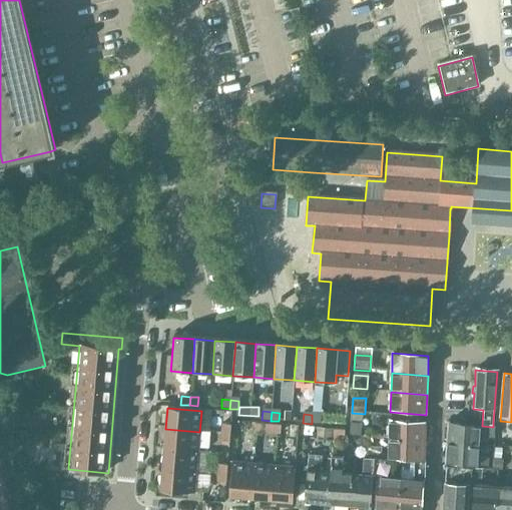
[(312,415),(312,424),(320,424),(321,416),(312,415)]
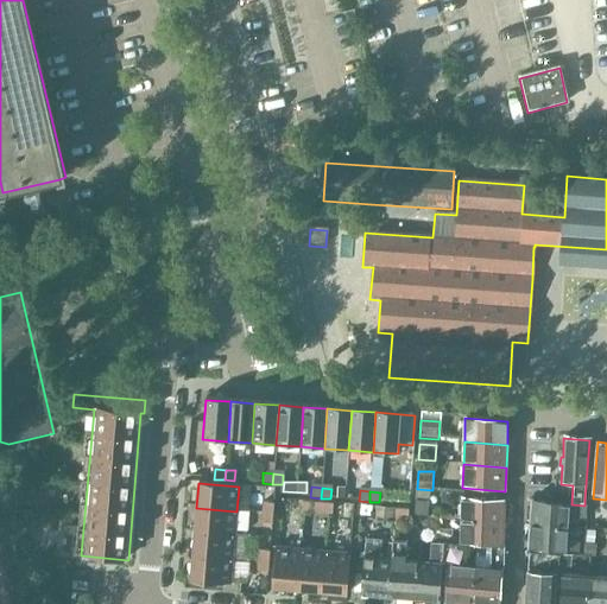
[(462,498),(461,521),(504,525),(504,501),(462,498)]
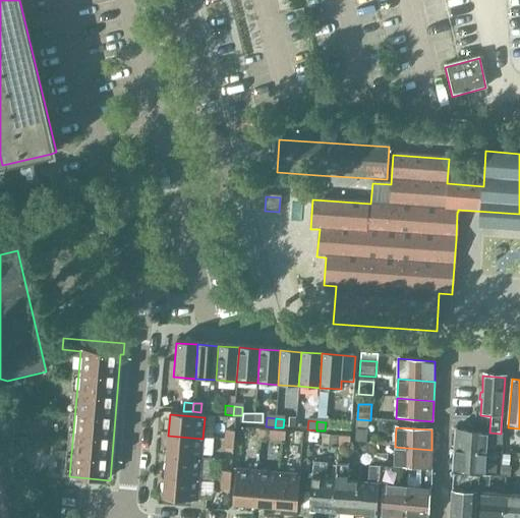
[(455,429),(453,451),(485,453),(485,445),(501,446),(501,435),(455,429)]
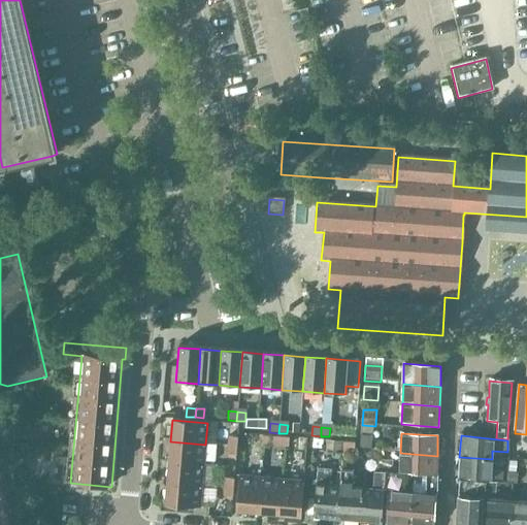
[(290,438),(262,436),(262,446),(289,448),(290,438)]
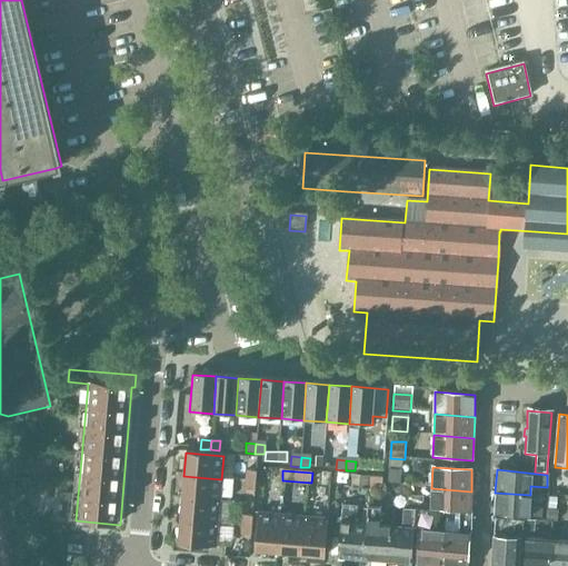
[(388,485),(400,485),(401,472),(388,470),(387,482),(388,485)]
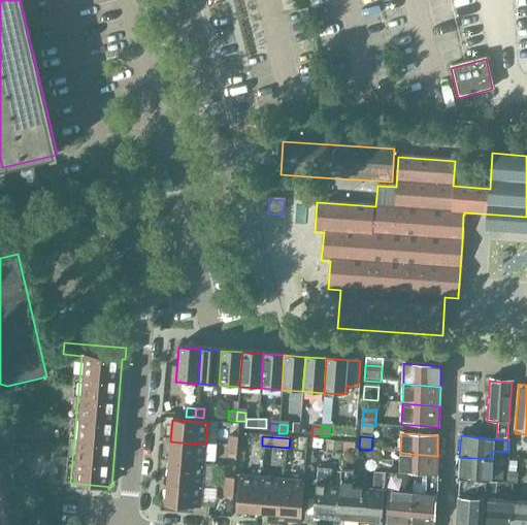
[(229,438),(228,447),(236,448),(237,438),(229,438)]
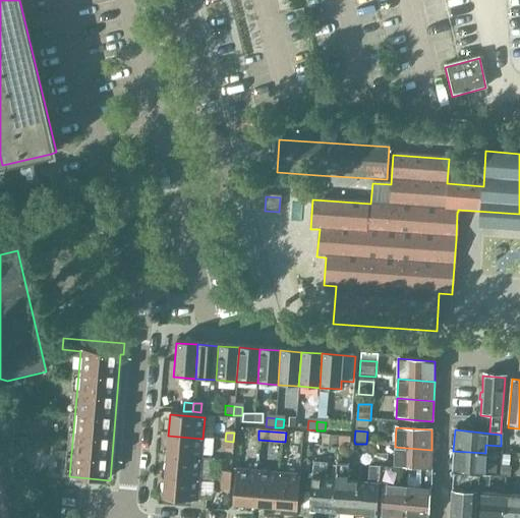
[(168,436),(167,457),(200,460),(203,439),(168,436)]
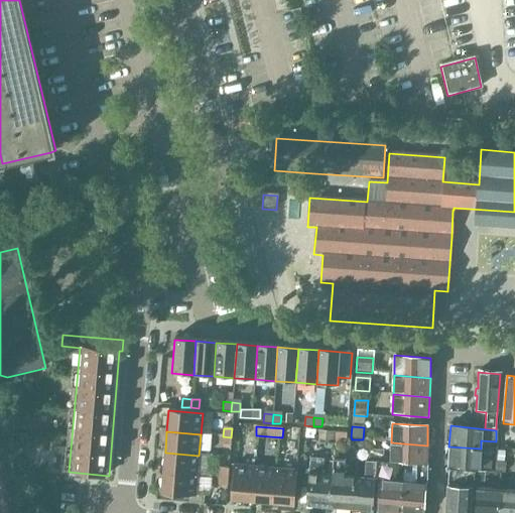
[(335,441),(346,442),(346,433),(336,432),(335,441)]
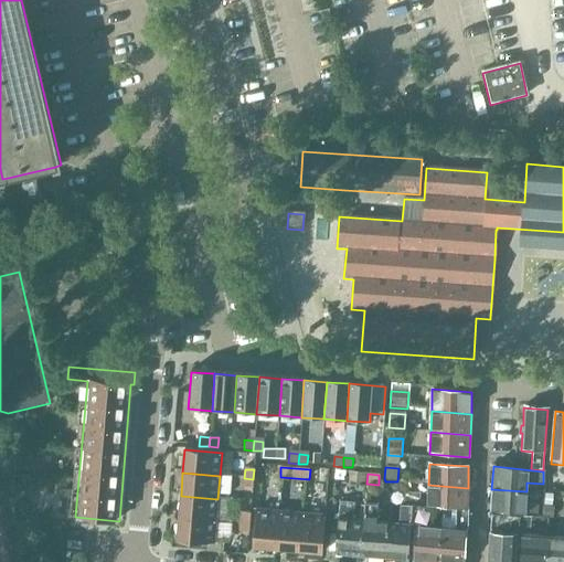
[(253,479),(244,478),(244,488),(253,488),(253,479)]
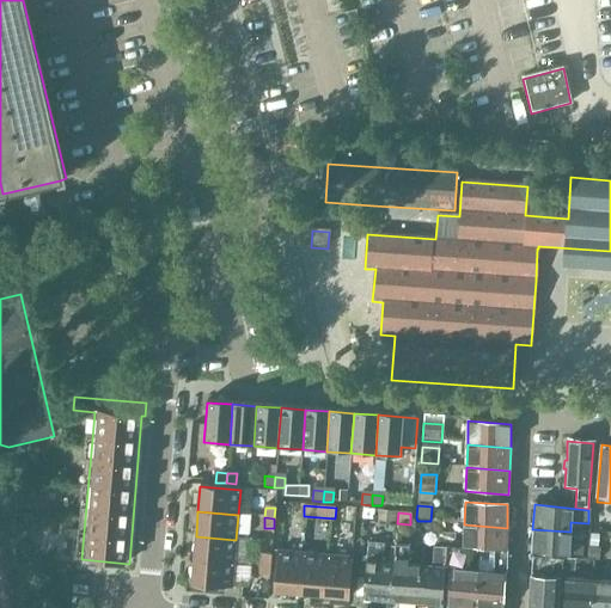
[(495,551),(494,573),(506,575),(507,551),(507,528),(464,524),(463,547),(495,551)]
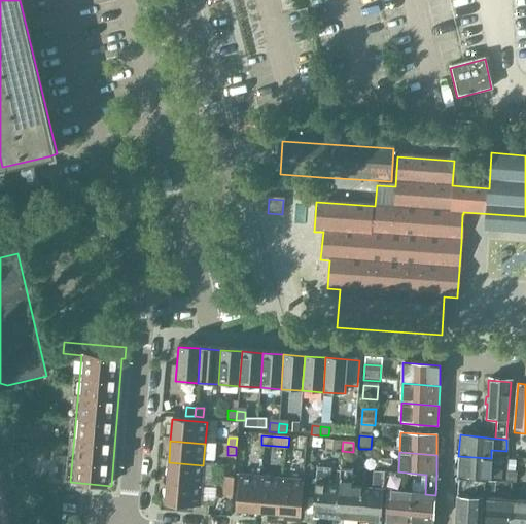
[(491,458),(458,456),(457,477),(489,480),(491,458)]
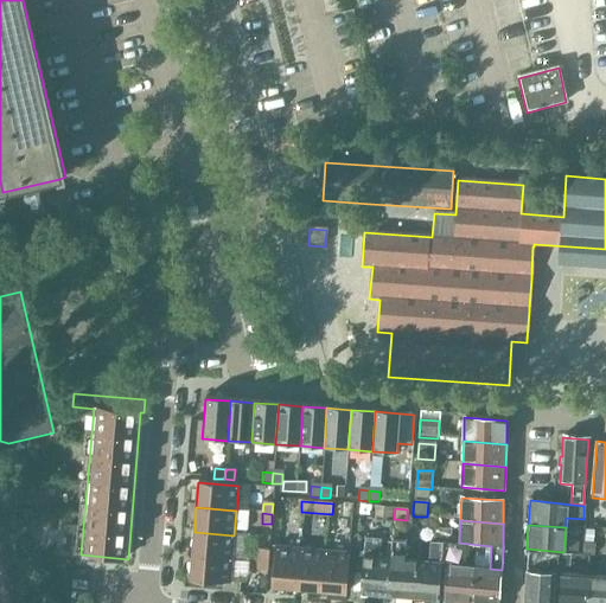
[(434,540),(446,541),(447,532),(434,531),(434,540)]
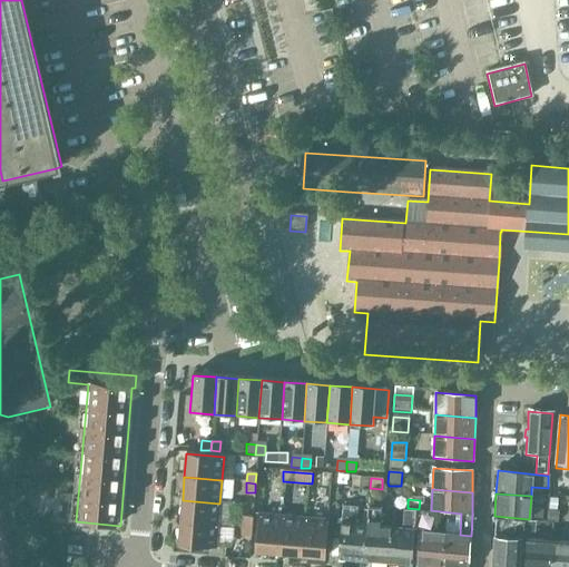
[(183,500),(180,522),(217,526),(219,504),(183,500)]
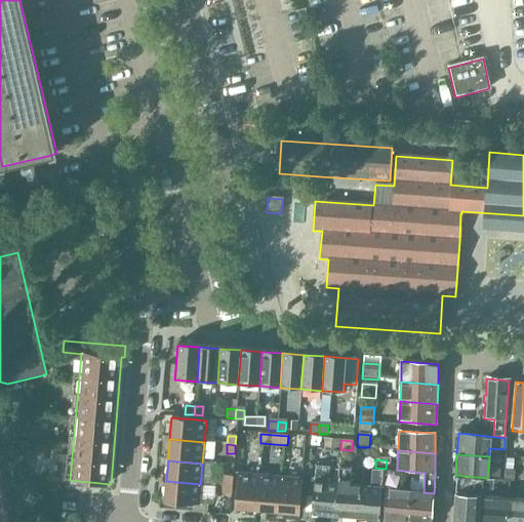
[(315,467),(314,483),(326,484),(328,469),(315,467)]
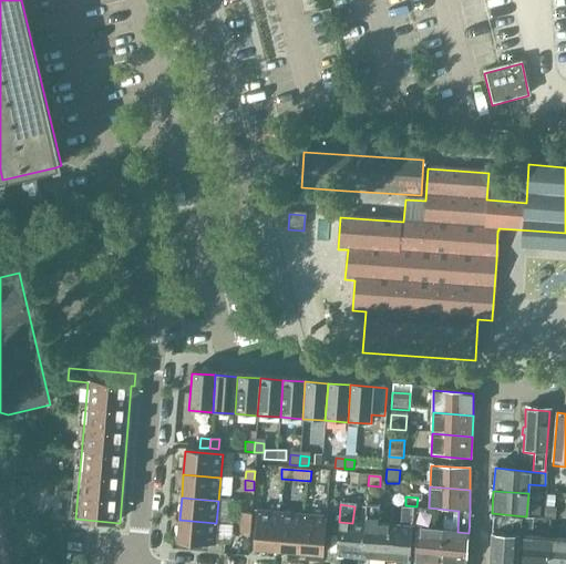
[(366,506),(364,524),(378,525),(379,508),(366,506)]
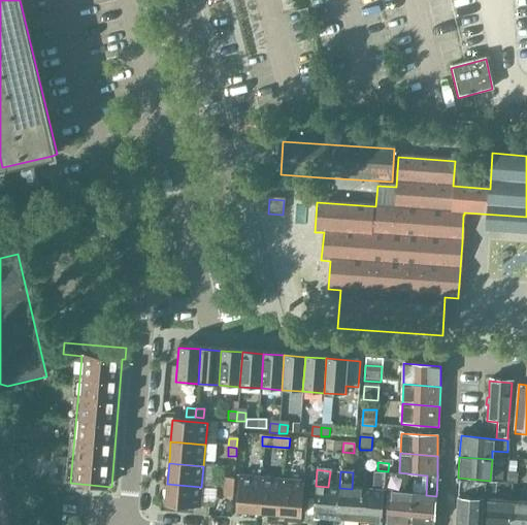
[(383,497),(388,497),(388,492),(397,493),(398,474),(385,473),(385,476),(383,492),(383,497)]
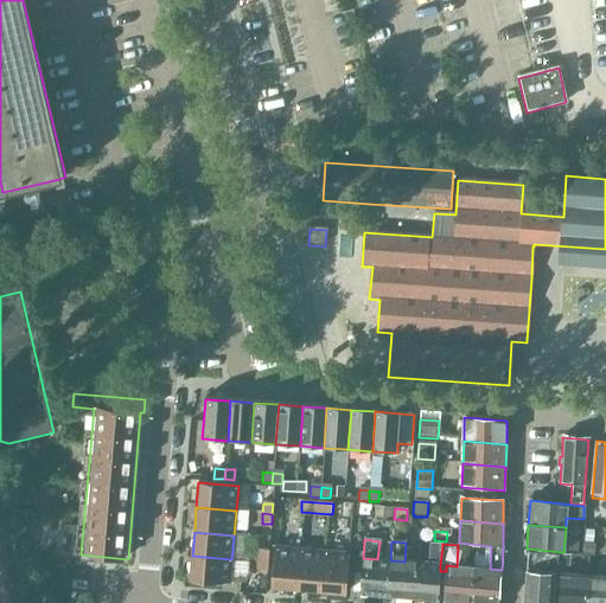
[(440,576),(440,571),(440,565),(442,546),(429,545),(428,564),(416,563),(413,600),(439,602),(440,576)]
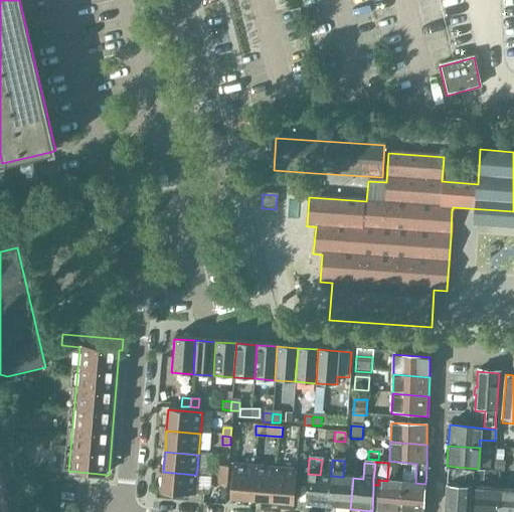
[(230,499),(251,501),(254,467),(233,466),(230,499)]
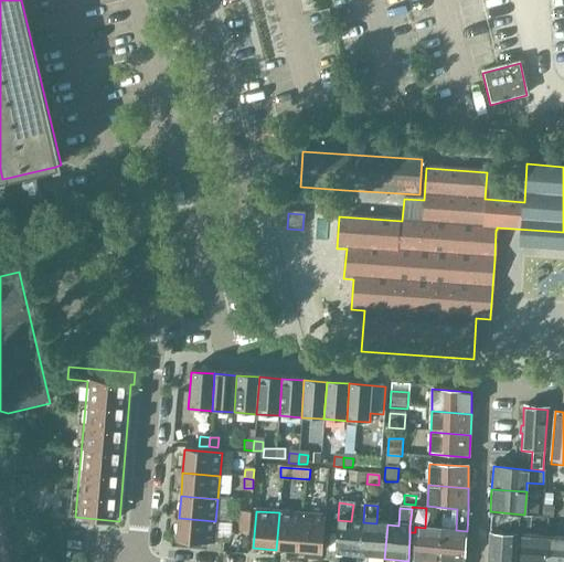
[(276,550),(298,552),(301,515),(279,512),(276,550)]
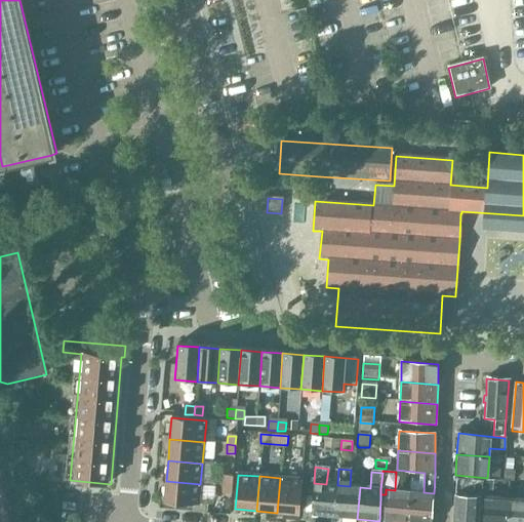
[(225,477),(224,486),(232,486),(233,478),(225,477)]
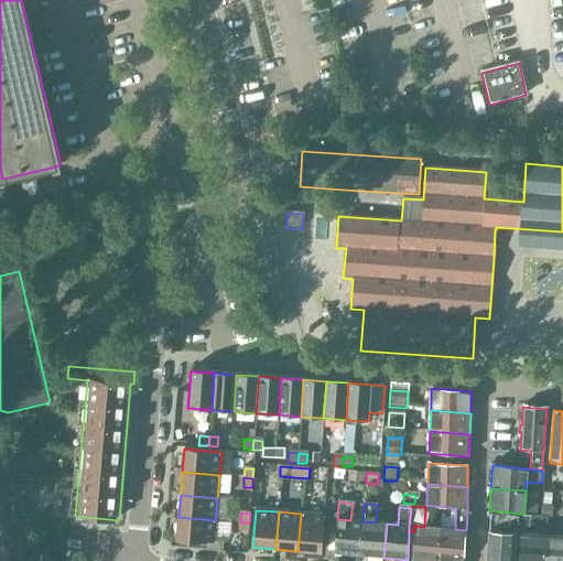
[(301,514),(298,551),(322,552),(324,516),(301,514)]
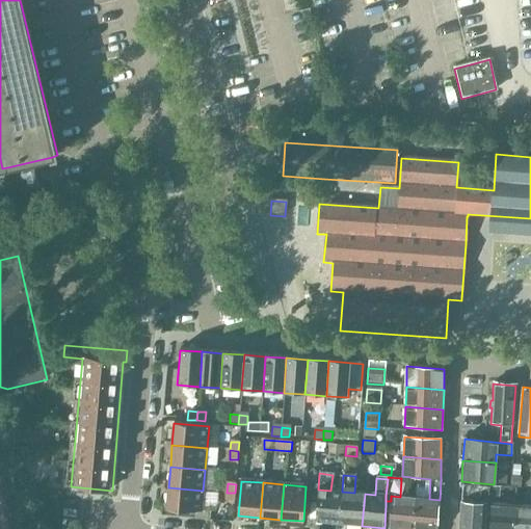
[(460,494),(487,496),(488,487),(461,484),(460,494)]
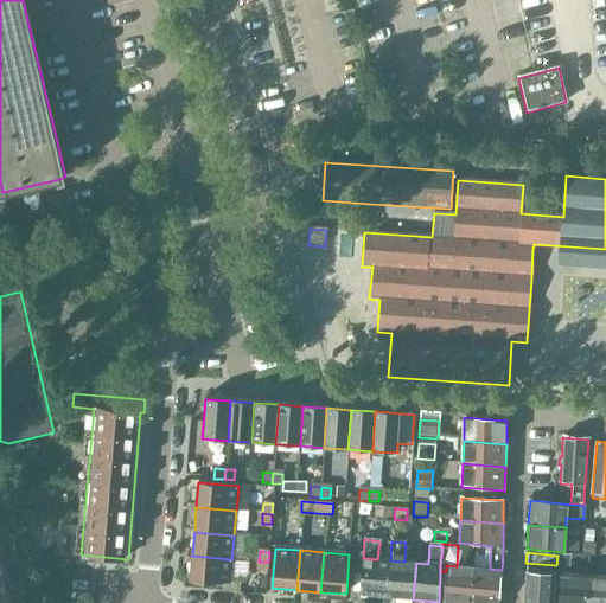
[(557,566),(581,568),(582,557),(559,555),(557,566)]
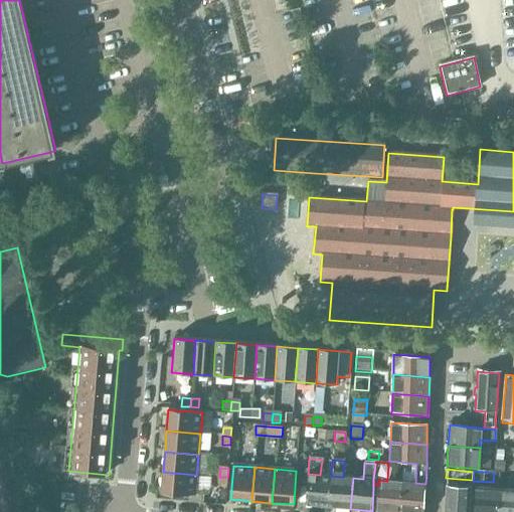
[(196,475),(163,472),(161,493),(189,496),(188,504),(203,505),(204,497),(195,496),(195,492),(210,493),(211,478),(196,477),(196,475)]
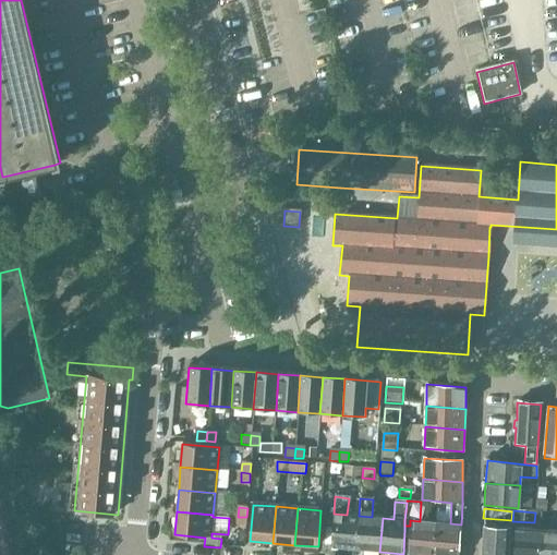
[(331,547),(356,550),(359,516),(347,515),(334,514),(333,530),(325,529),(324,546),(331,546),(331,547)]
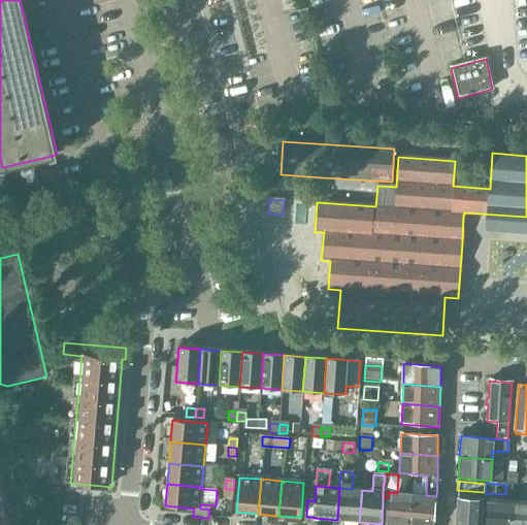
[(337,520),(359,522),(362,490),(352,489),(339,488),(337,520)]
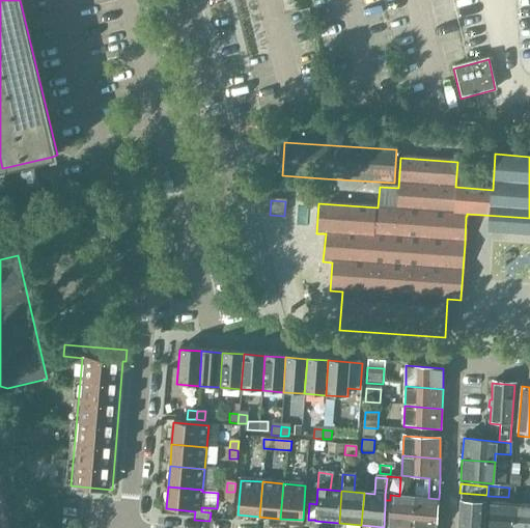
[(234,492),(226,492),(225,500),(233,501),(234,492)]
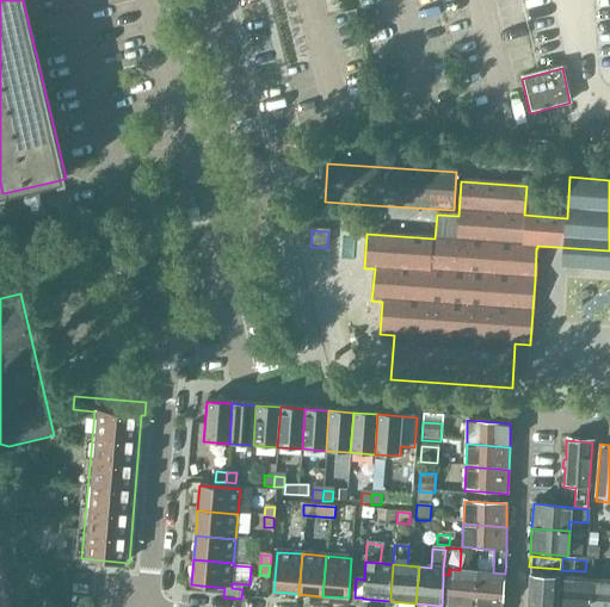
[(474,606),(476,571),(460,570),(449,569),(449,575),(447,606),(474,606)]
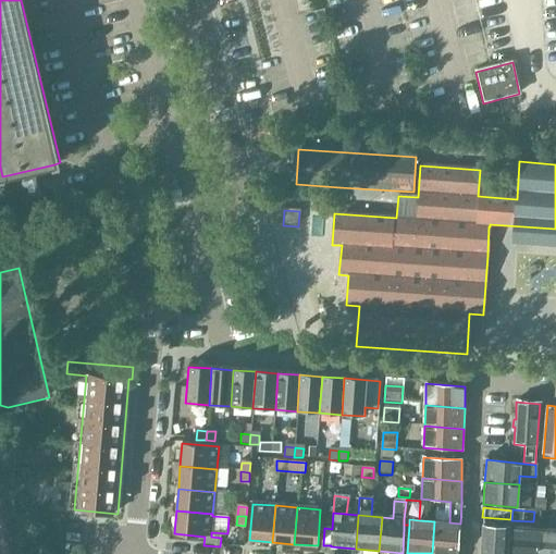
[(434,521),(432,553),(457,553),(460,524),(449,522),(434,521)]
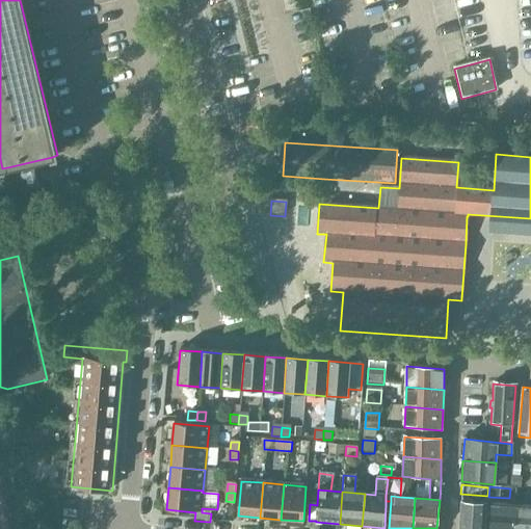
[(483,528),(485,504),(460,502),(458,528),(483,528)]
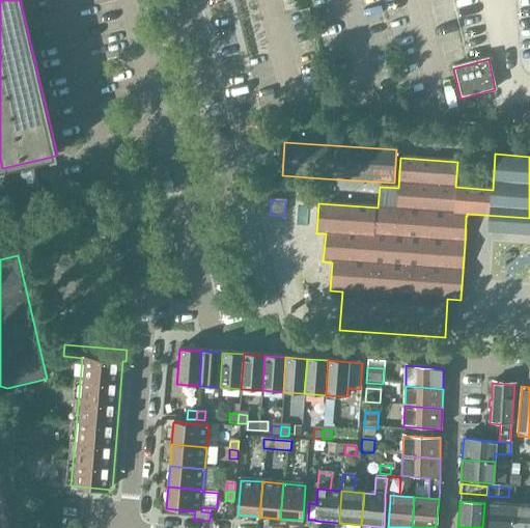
[(510,527),(512,506),(490,504),(486,527),(510,527)]
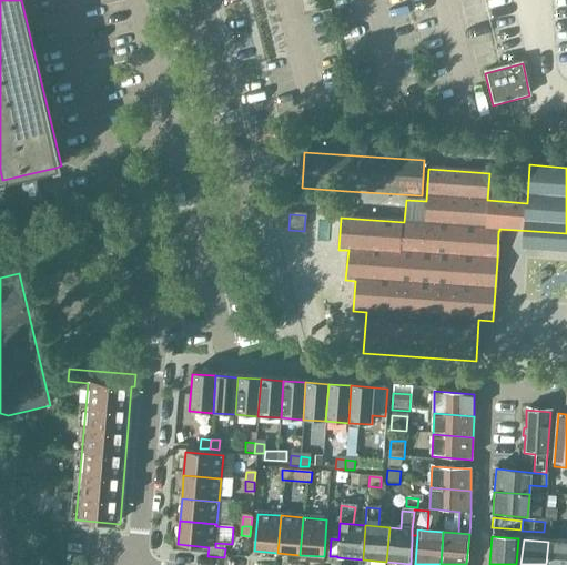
[(566,564),(566,543),(548,542),(546,564),(566,564)]
